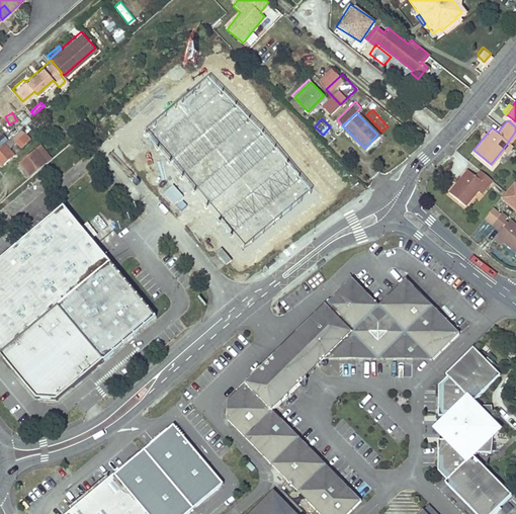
[(10,135),(2,142),(4,144),(0,147),(0,160),(1,161),(11,152),(6,147),(15,140),(10,135)]
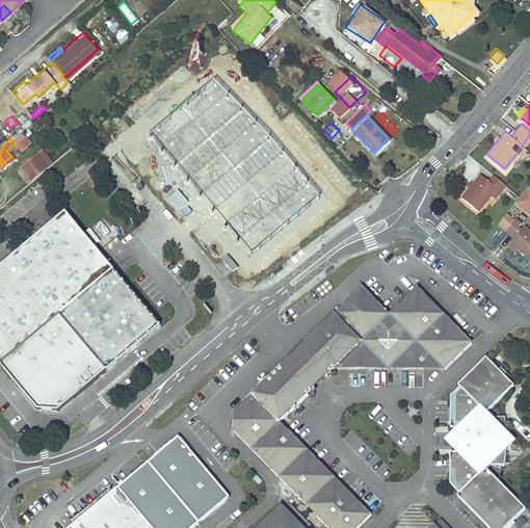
[(19,140),(16,143),(21,149),(24,146),(19,140)]
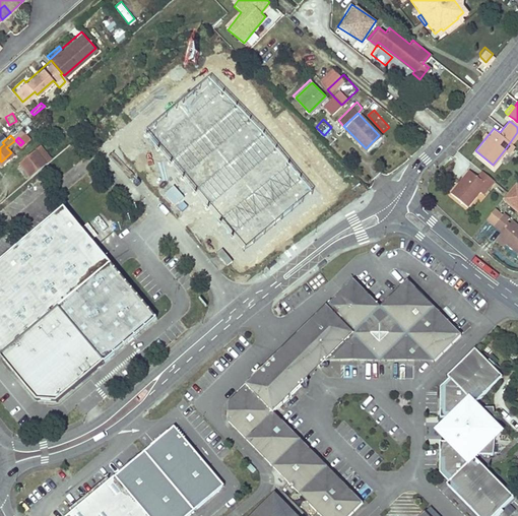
[(510,142),(505,149),(508,151),(513,145),(510,142)]
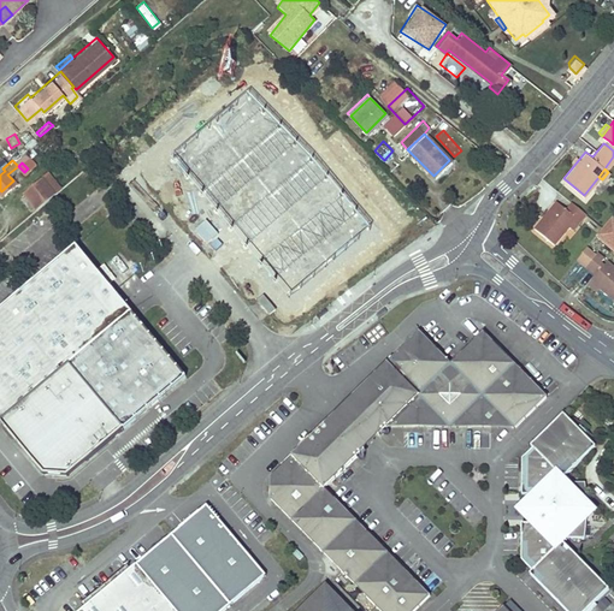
[(22,190),(35,207),(59,187),(46,171),(22,190)]
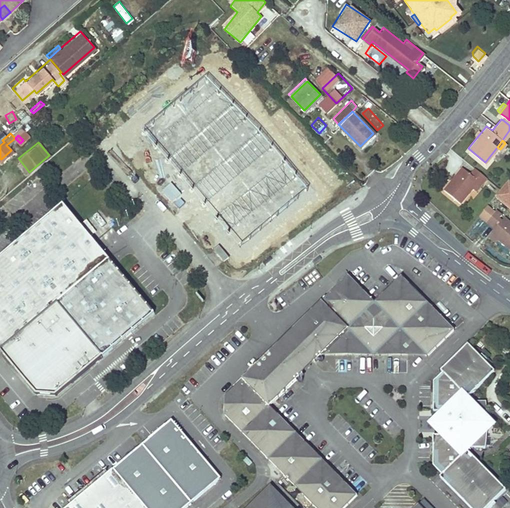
[(485,176),(473,166),(469,172),(461,166),(443,187),(459,200),(472,185),(477,179),(481,182),(485,176)]
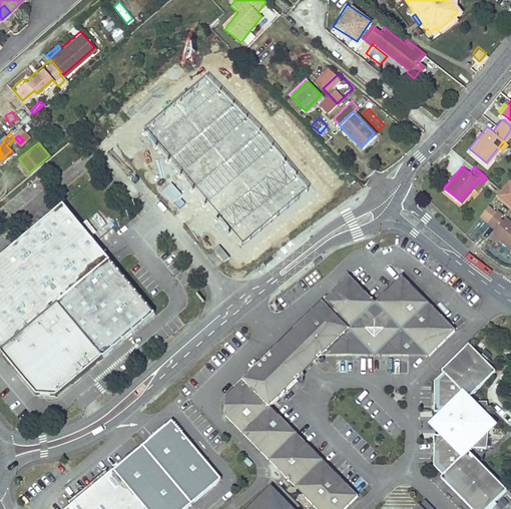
[(18,170),(9,177),(14,183),(23,176),(18,170)]
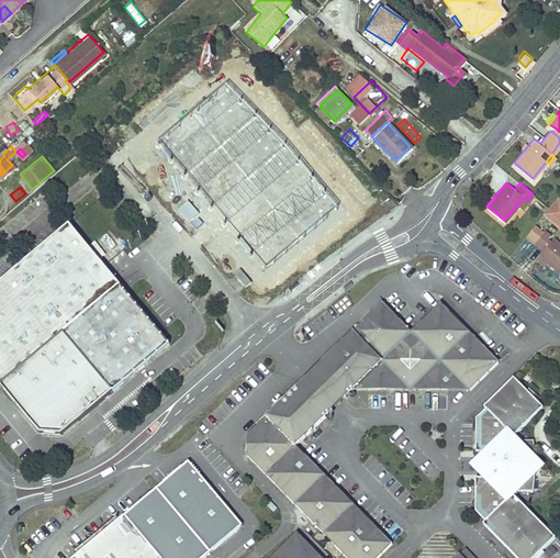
[(541,213),(559,226),(559,194),(558,193),(541,213)]
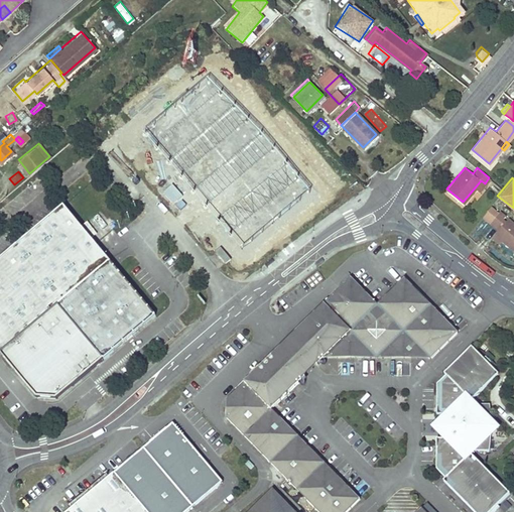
[(476,186),(479,189),(485,183),(481,180),(476,186)]
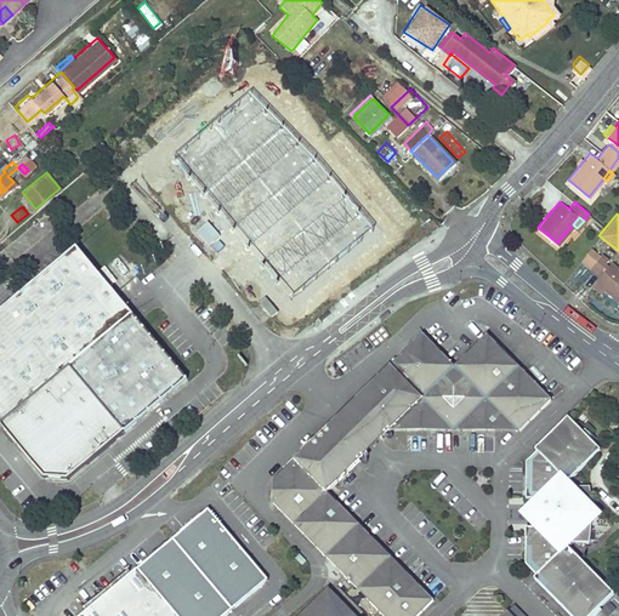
[(72,364),(125,427),(188,374),(78,241),(0,304),(0,417),(3,421),(72,364)]
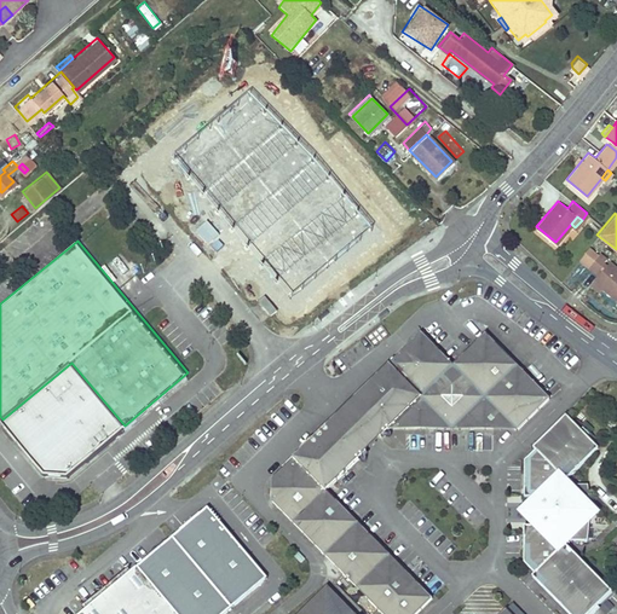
[(599,250),(587,265),(594,271),(603,260),(606,256),(599,250)]
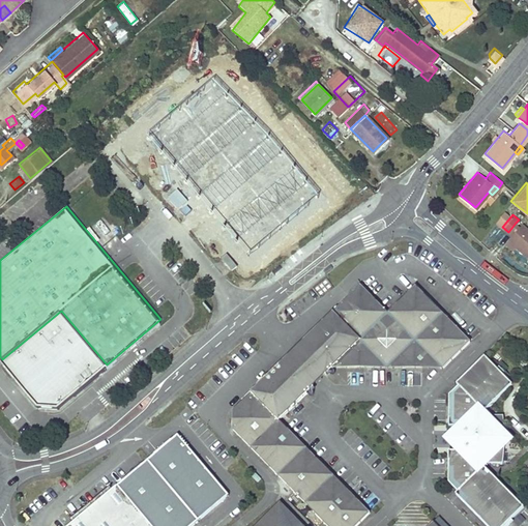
[(511,234),(507,239),(515,245),(527,256),(527,228),(521,223),(519,225),(511,234)]
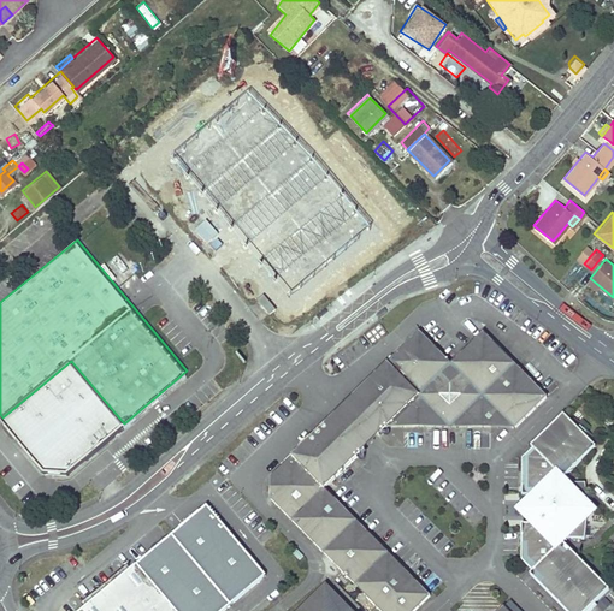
[(591,270),(595,272),(603,261),(600,259),(591,270)]
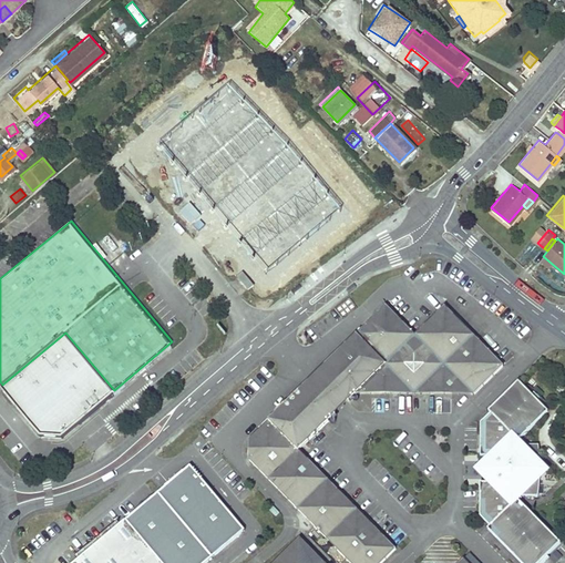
[(548,266),(551,263),(543,256),(541,259),(548,266)]
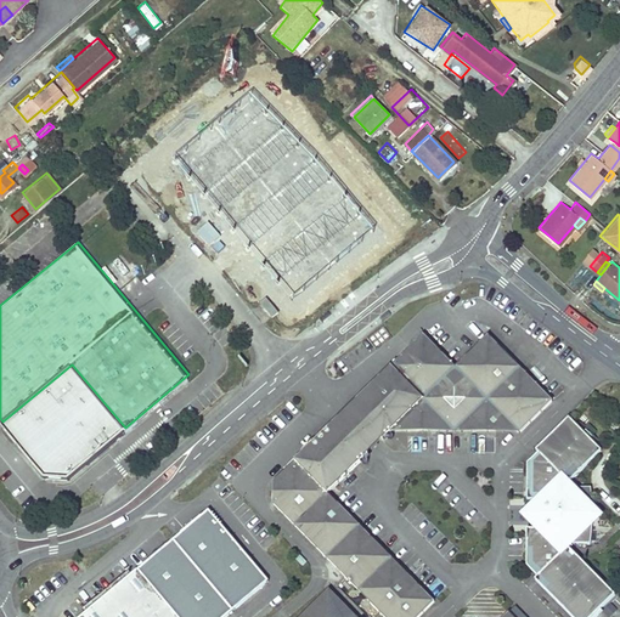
[(264,294),(258,299),(270,313),(275,309),(264,294)]
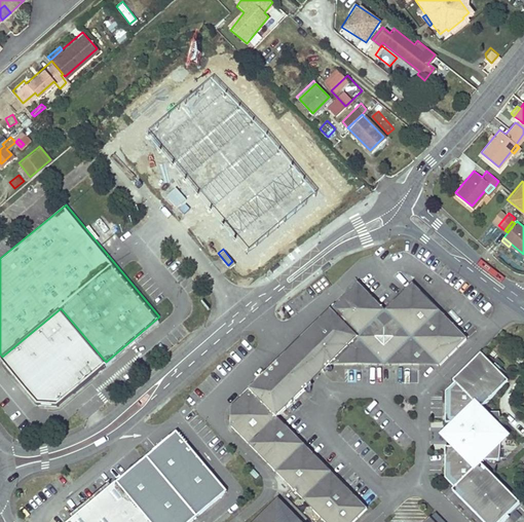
[(356,280),(299,335),(327,362),(330,359),(434,360),(437,363),(464,335),(409,281),(385,304),(385,310),(378,310),(378,303),(356,280)]
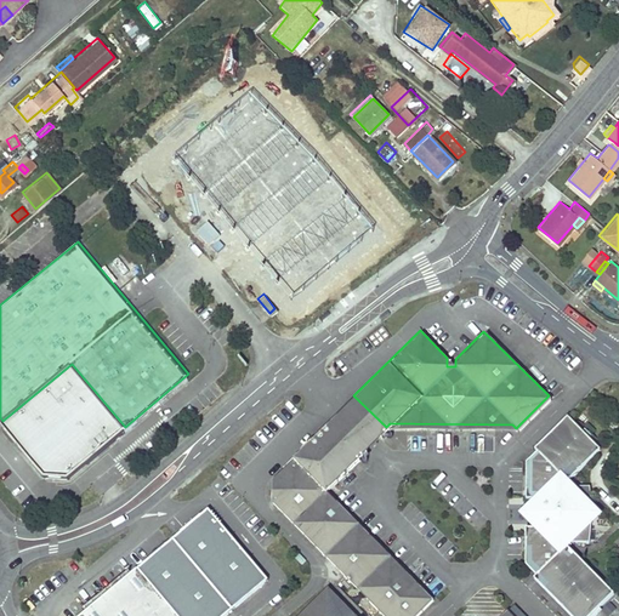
[(72,364),(3,421),(47,474),(67,475),(125,427),(72,364)]
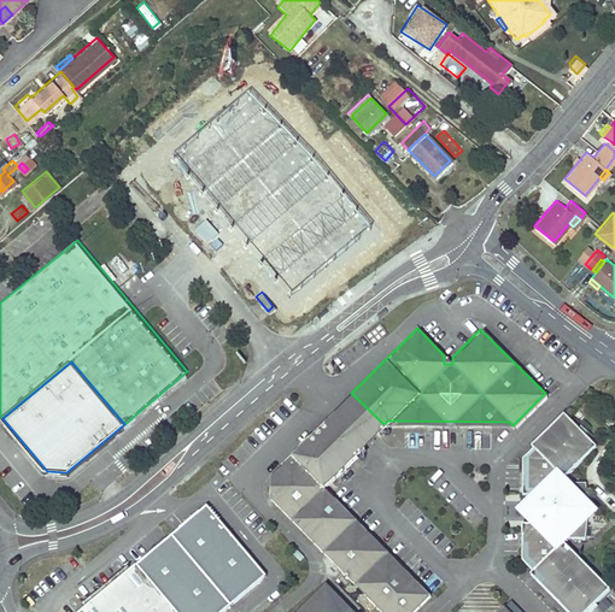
[(351,393),(322,421),(355,453),(384,424),(351,393)]
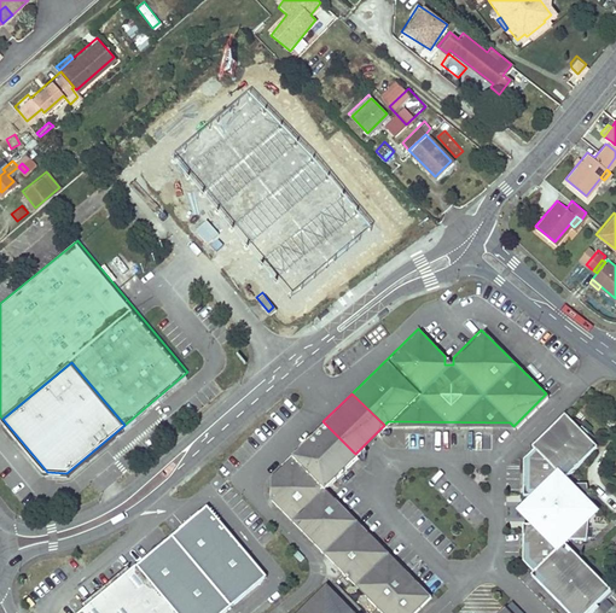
[(521,556),(532,567),(529,571),(570,612),(581,612),(609,587),(562,539),(565,537),(568,536),(587,536),(587,514),(596,507),(587,500),(587,479),(568,479),(563,476),(596,443),(563,410),(530,443),(533,445),(522,455),(522,485),(530,492),(530,523),(522,530),(521,556)]
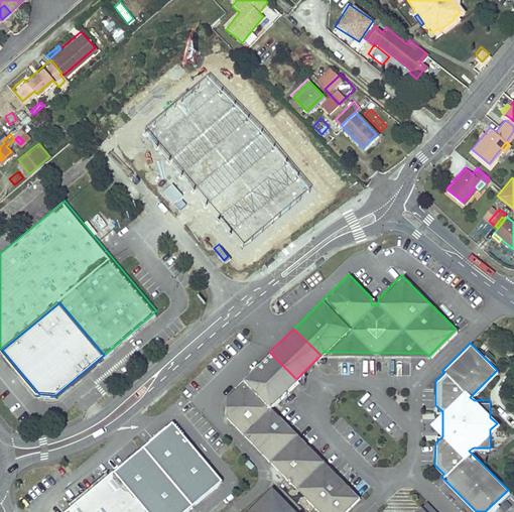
[(296,379),(269,352),(226,395),(226,414),(320,511),(339,511),(357,495),(269,406),(296,379)]
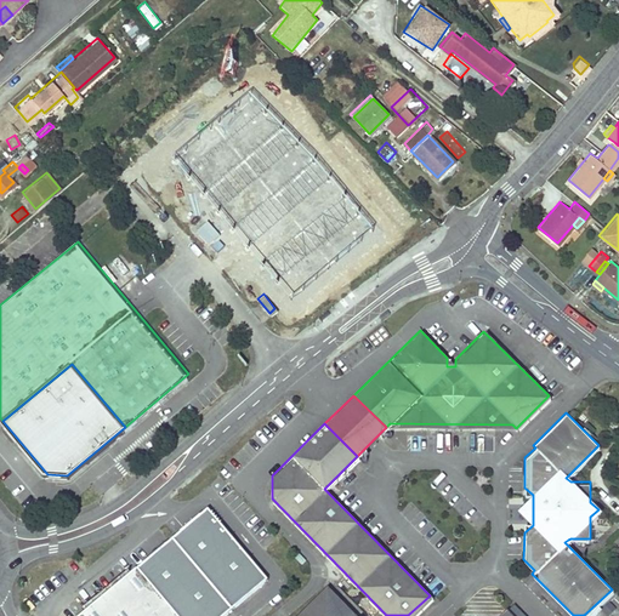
[(524,514),(524,532),(533,525),(533,495),(524,488),(524,505),(518,509),(524,514)]
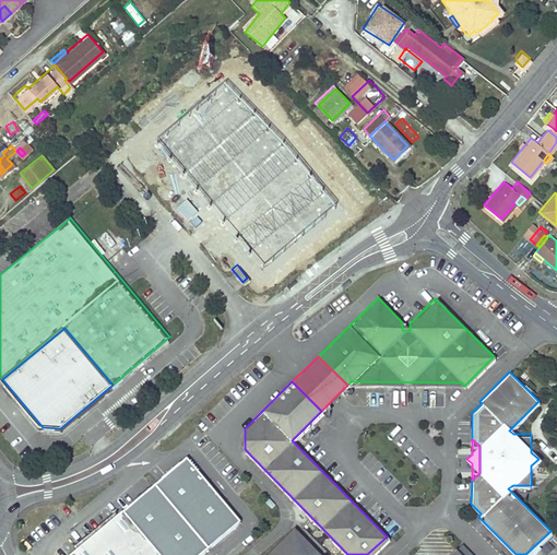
[(186,456),(154,482),(210,544),(239,519),(186,456)]
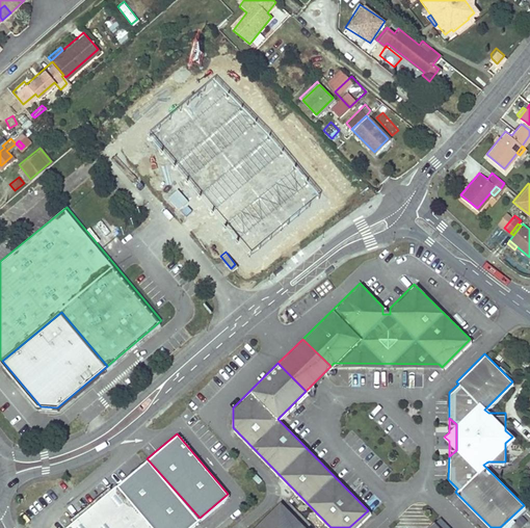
[(147,458),(117,482),(155,527),(187,527),(200,518),(147,458)]
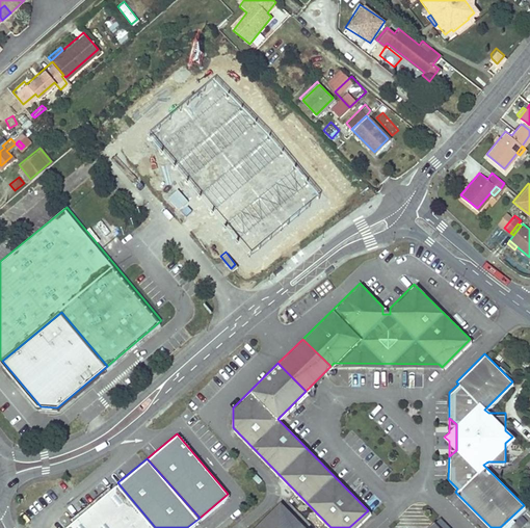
[(63,527),(155,527),(117,482),(63,527)]
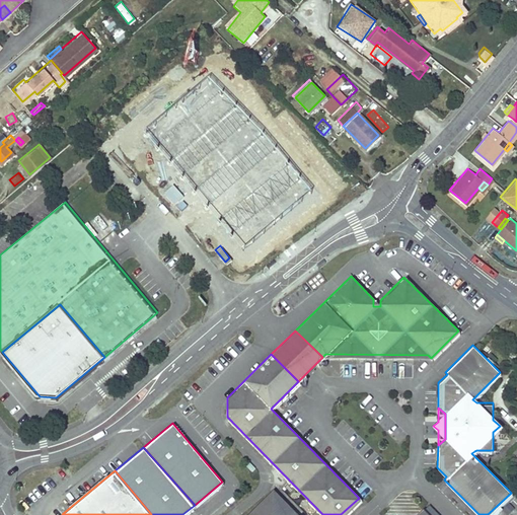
[(298,514),(272,488),(243,514),(298,514)]
